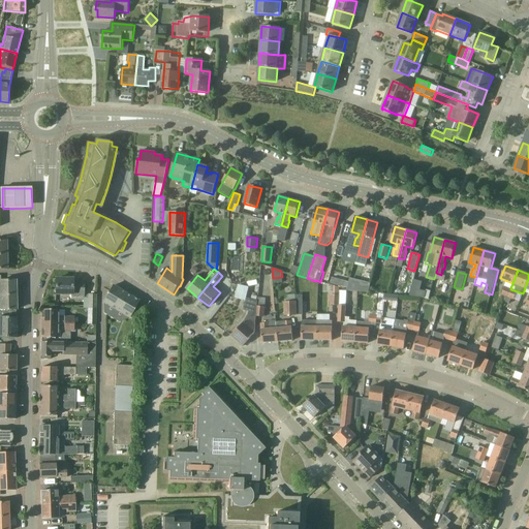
[(56,279),(56,294),(72,294),(72,298),(84,298),(85,284),(73,284),(73,279),(56,279)]
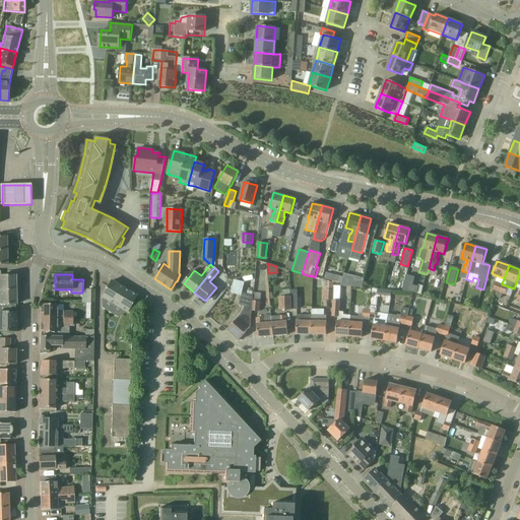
[(343,277),(341,283),(341,285),(350,286),(353,276),(344,274),(343,277)]
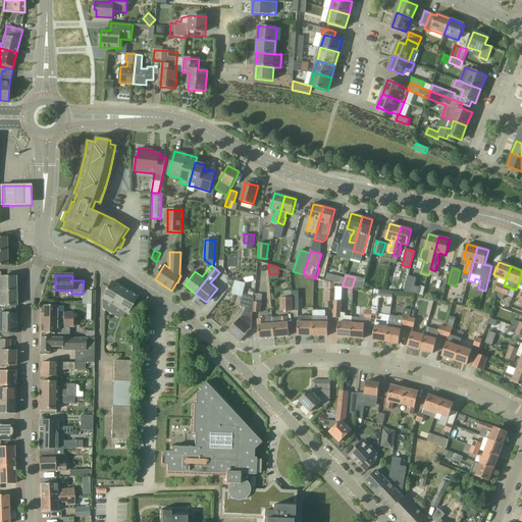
[(0,291),(16,292),(15,276),(0,276),(0,291)]
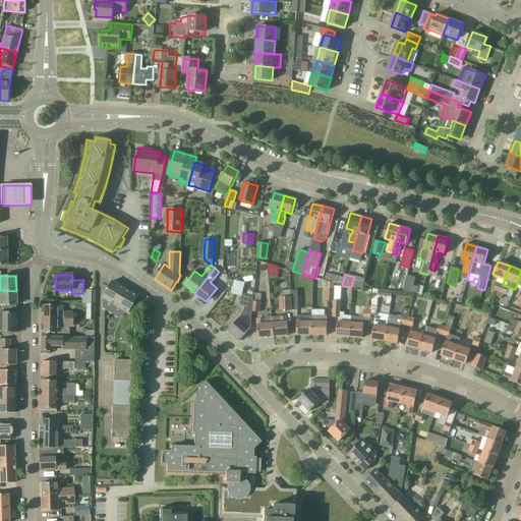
[(341,277),(334,276),(333,281),(339,283),(342,284),(344,278),(341,277)]
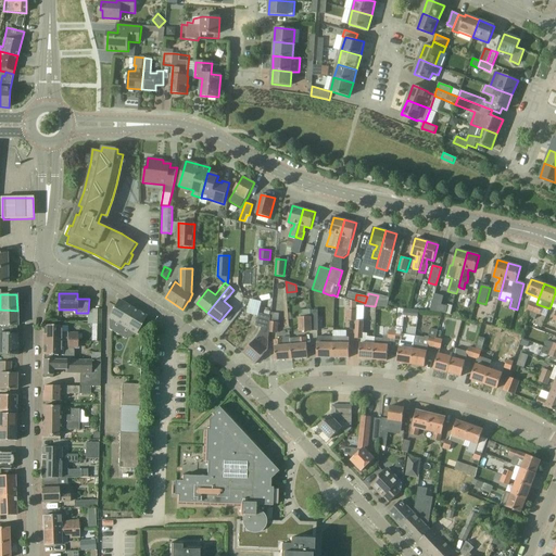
[(442,306),(444,298),(434,294),(430,313),(445,314),(447,307),(442,306)]
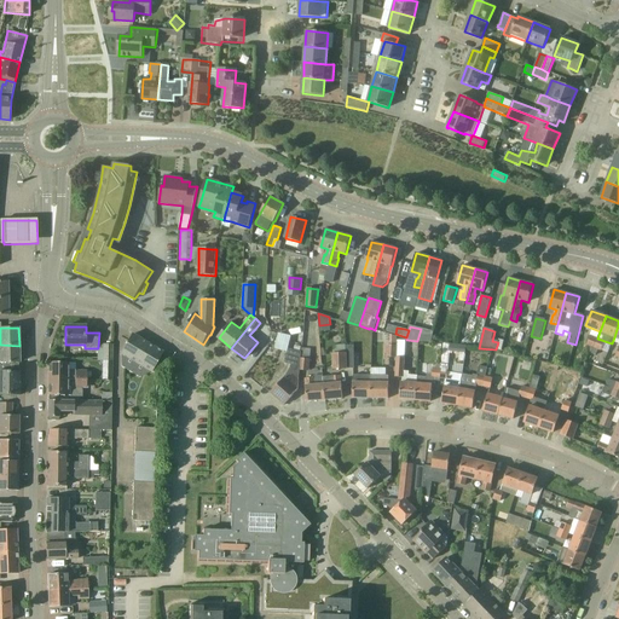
[(275,347),(287,351),(290,335),(278,331),(275,347)]
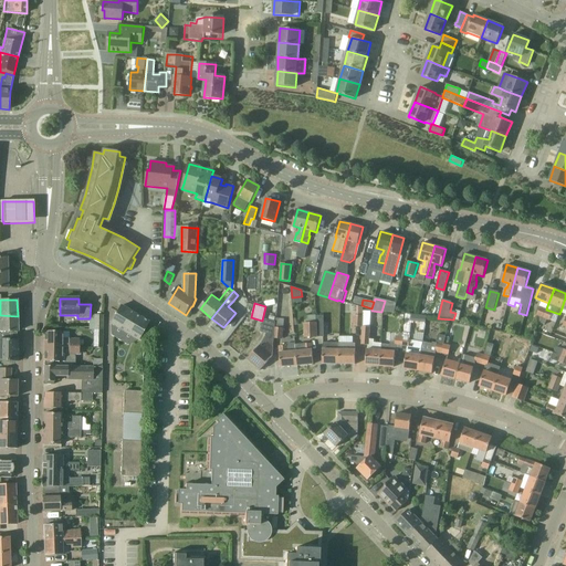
[(112,323),(133,335),(139,339),(149,322),(121,306),(112,323)]
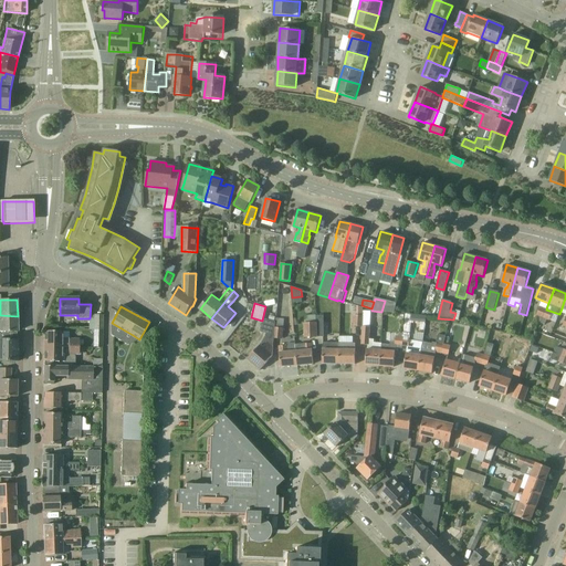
[(546,310),(541,306),(537,315),(541,316),(543,317),(546,310)]
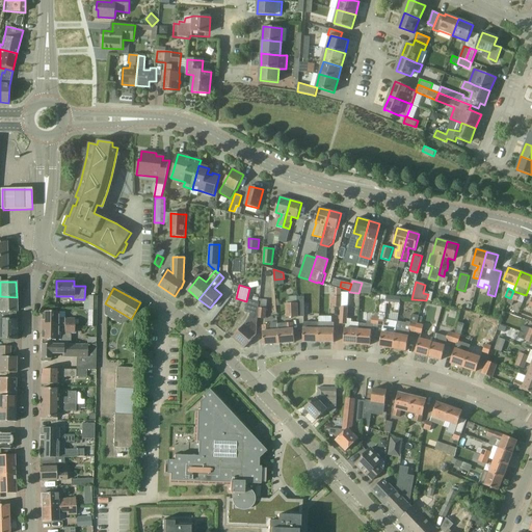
[(513,291),(510,298),(514,299),(516,300),(520,293),(513,291)]
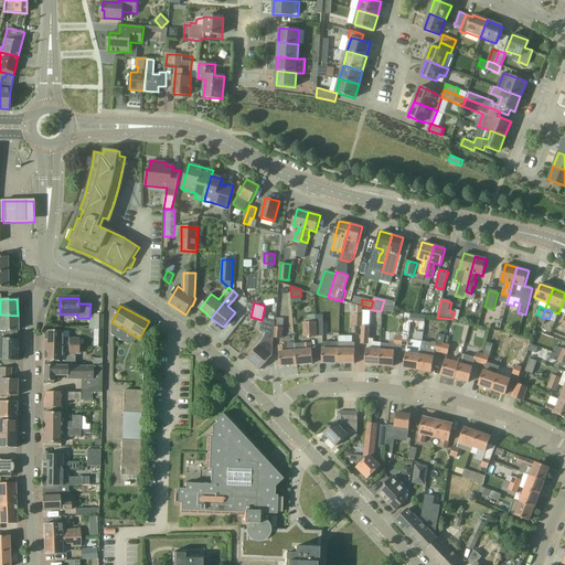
[(0,339),(16,340),(16,331),(18,331),(18,316),(0,315),(0,339)]
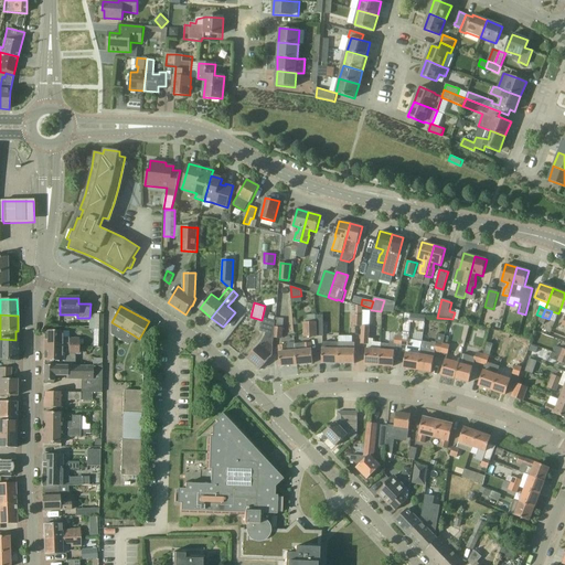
[(103,329),(103,316),(94,316),(94,329),(103,329)]
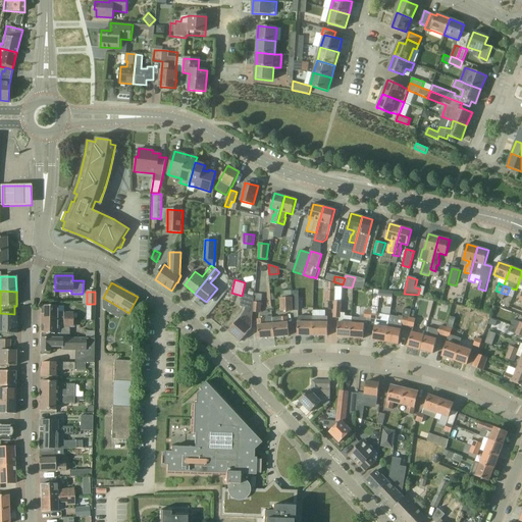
[(326,292),(326,302),(334,302),(334,292),(326,292)]
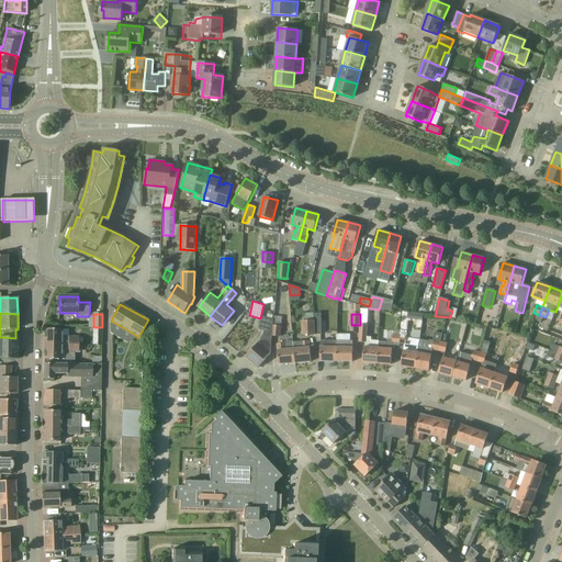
[(271,343),(272,336),(274,319),(262,316),(259,329),(265,330),(265,334),(259,343),(246,357),(258,368),(271,353),(271,343)]
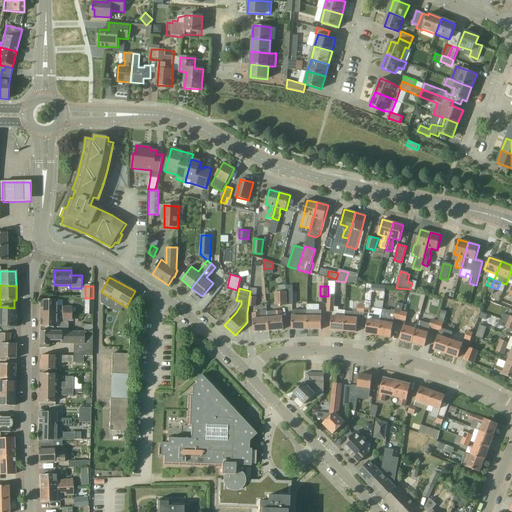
[(250,291),(248,306),(256,307),(256,297),(257,289),(250,288),(250,291)]
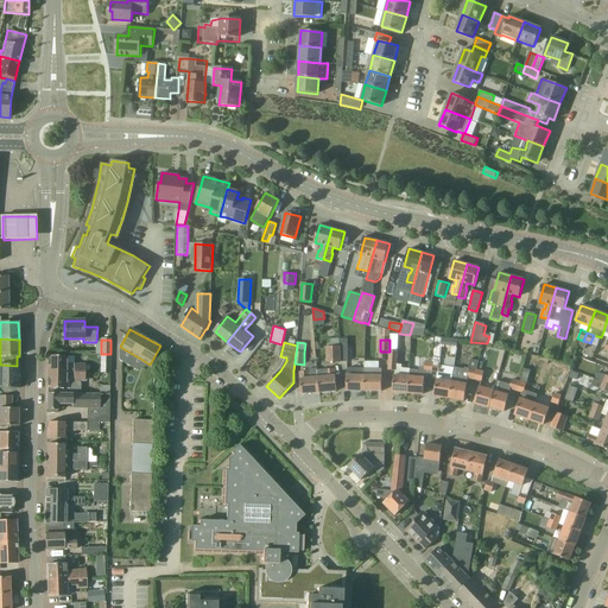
[(327,362),(340,362),(339,347),(327,347),(327,362)]
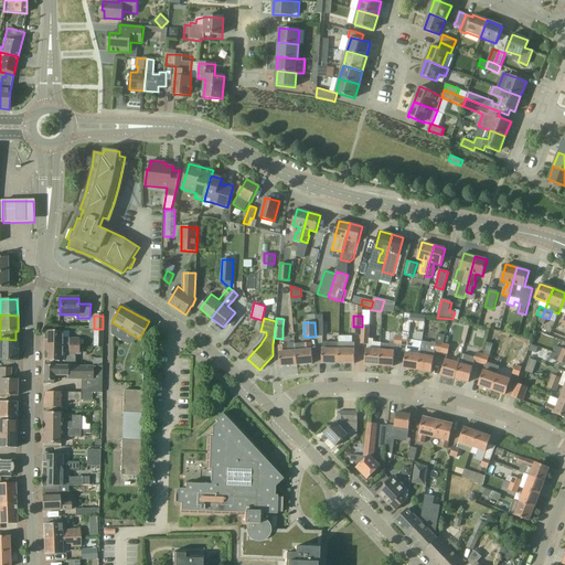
[(370,328),(362,327),(361,343),(368,343),(369,343),(370,328)]
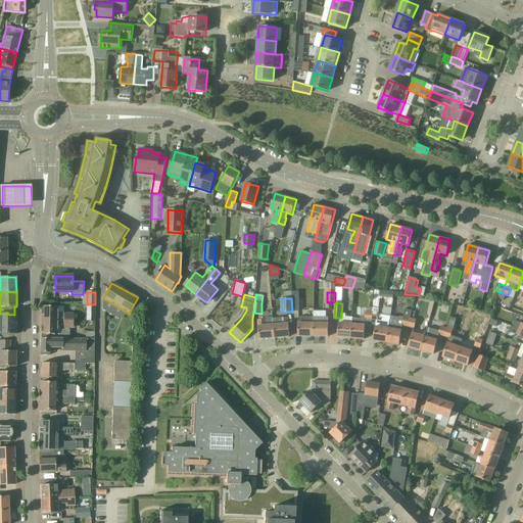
[(95,304),(87,304),(86,321),(95,321),(95,304)]
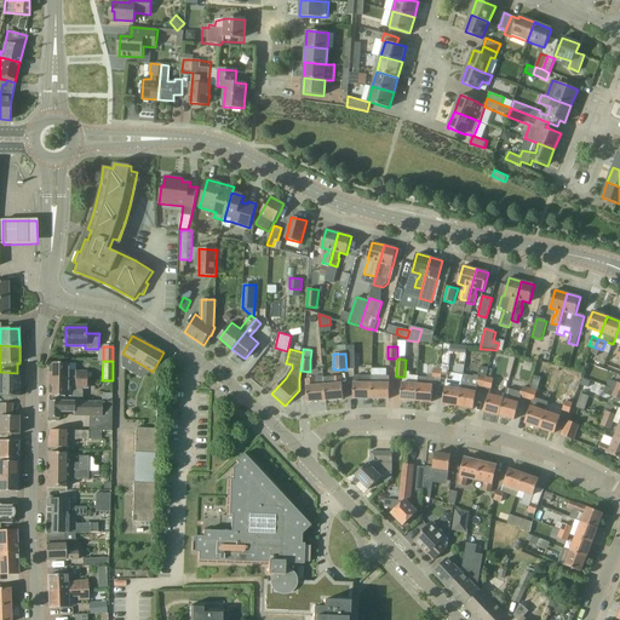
[(49,363),(49,380),(87,380),(87,372),(76,372),(76,371),(69,371),(69,363),(49,363)]
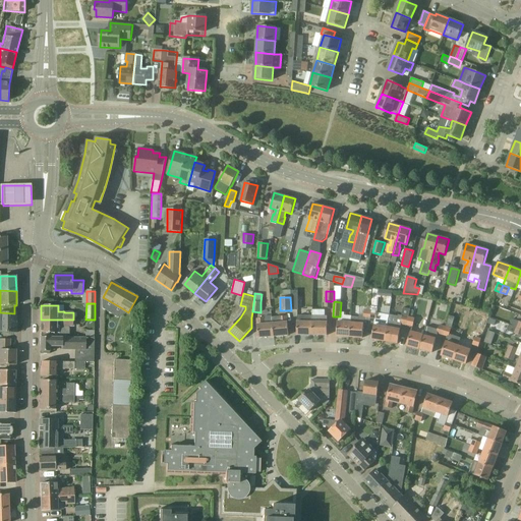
[(398,316),(397,324),(389,323),(386,341),(398,343),(402,325),(407,326),(409,317),(410,309),(403,308),(402,316),(398,316)]
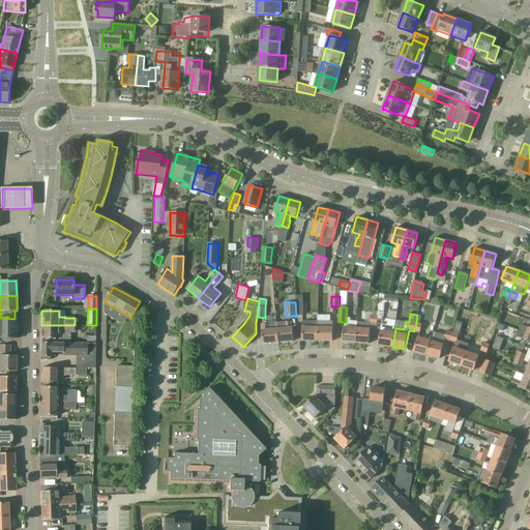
[(382,322),(383,317),(378,316),(377,324),(382,325),(379,345),(392,347),(395,328),(395,324),(382,322)]
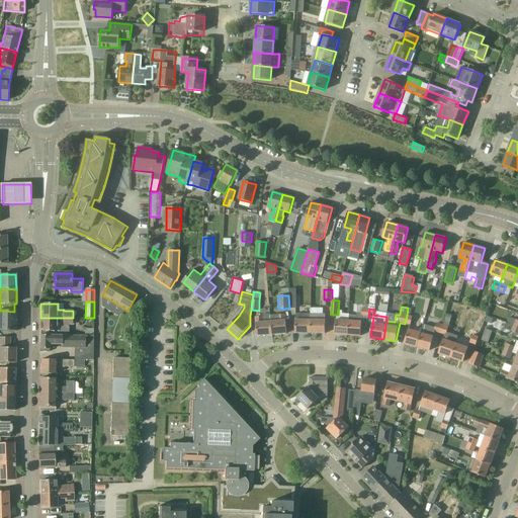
[(14,312),(0,311),(0,331),(16,331),(16,312),(14,312)]
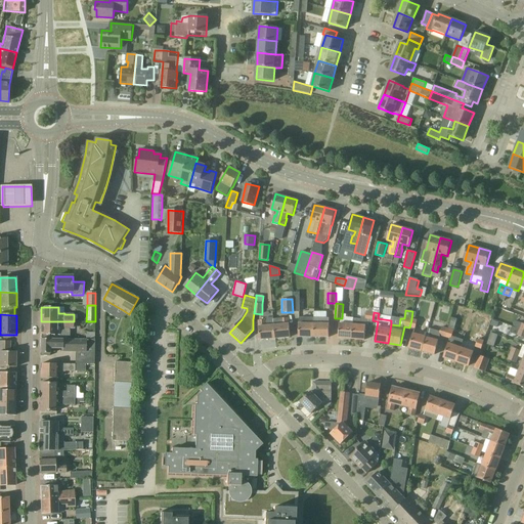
[(314,317),(314,337),(330,337),(330,323),(330,317),(321,317),(321,316),(314,316),(314,317)]
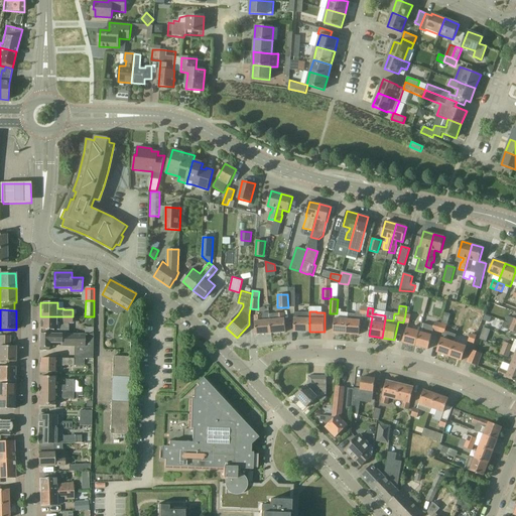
[(271,333),(270,314),(269,312),(262,313),(262,314),(255,315),(255,321),(256,335),(271,333)]
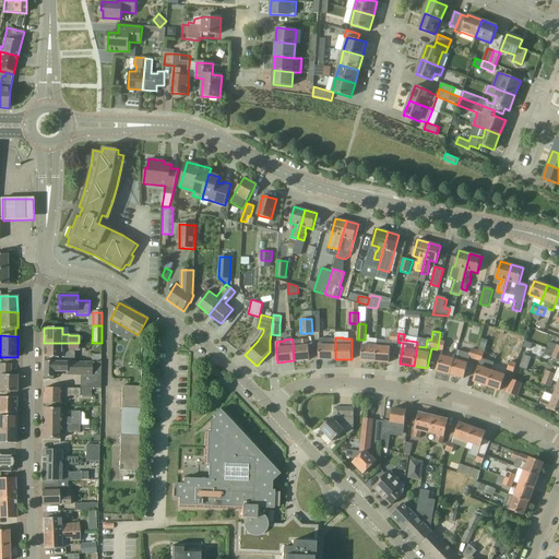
[(293,341),(294,360),(310,359),(309,345),(308,345),(308,339),(293,341)]
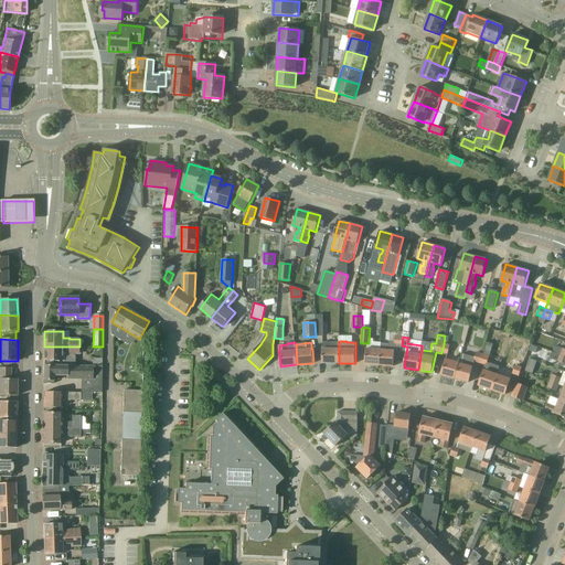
[(322,363),(339,363),(339,342),(323,342),(323,349),(322,349),(322,363)]
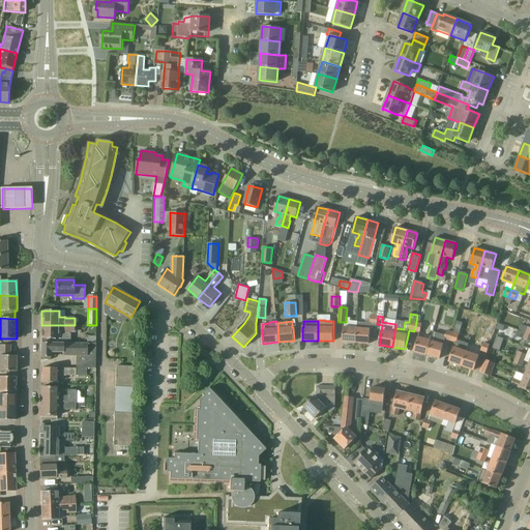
[(458,341),(463,323),(457,321),(452,332),(450,341),(455,343),(457,343),(458,341)]
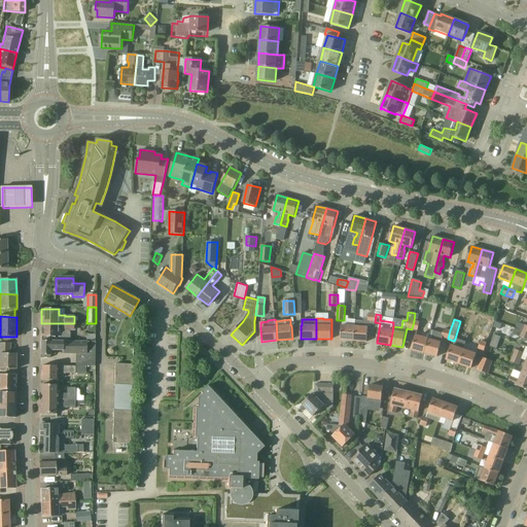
[(344,320),(343,320),(343,325),(342,325),(341,340),(354,341),(355,326),(355,321),(344,320)]
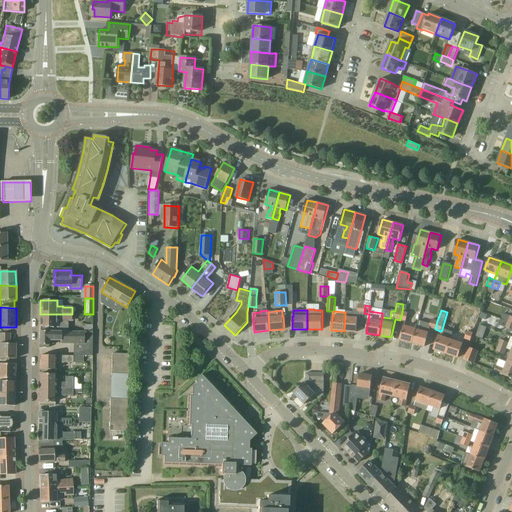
[(72,314),(40,314),(40,327),(65,328),(65,321),(72,321),(72,314)]
